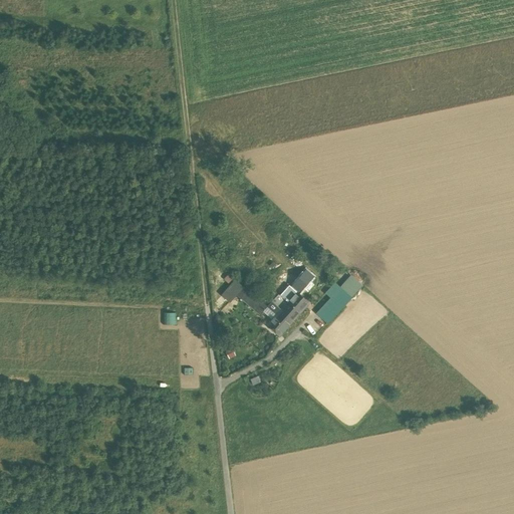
[(292,286),(299,292),(313,276),(306,270),(292,286)]
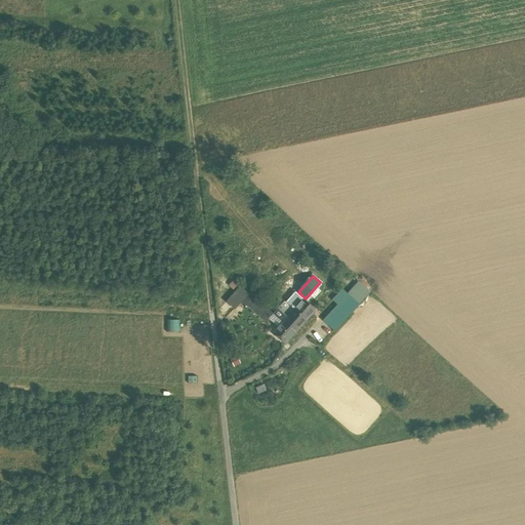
[(357,283),(323,320),(334,330),(368,293),(357,283)]
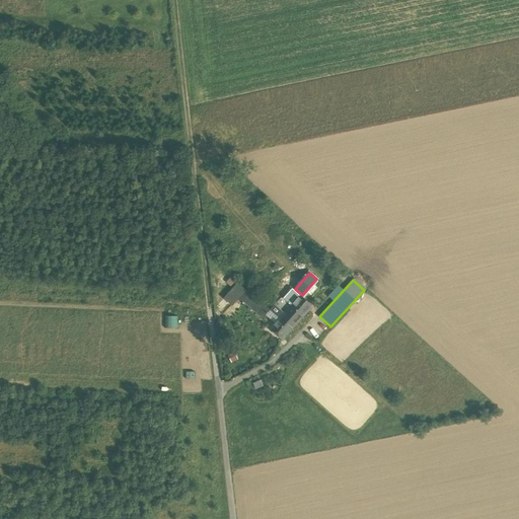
[(233,307),(246,292),(236,284),(223,298),(233,307)]
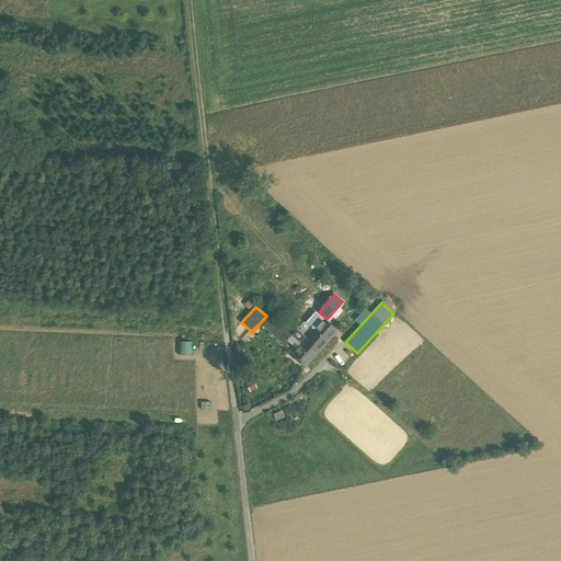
[(284,344),(292,335),(271,317),(263,324),(284,344)]
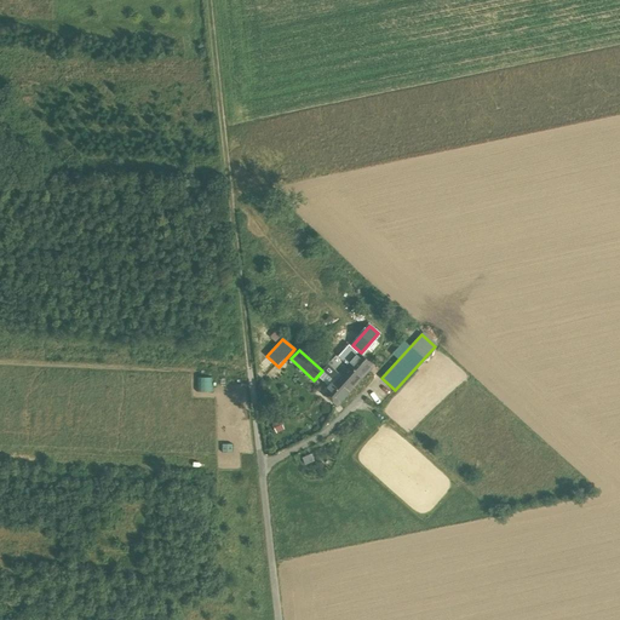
[(329,363),(354,386),(372,366),(357,352),(348,363),(338,355),(329,363)]
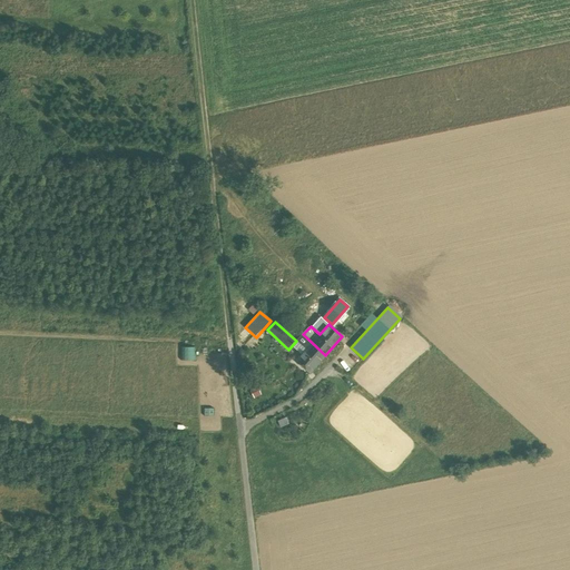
[(311,371),(325,355),(303,334),(302,334),(296,341),(306,350),(297,360),(311,371)]
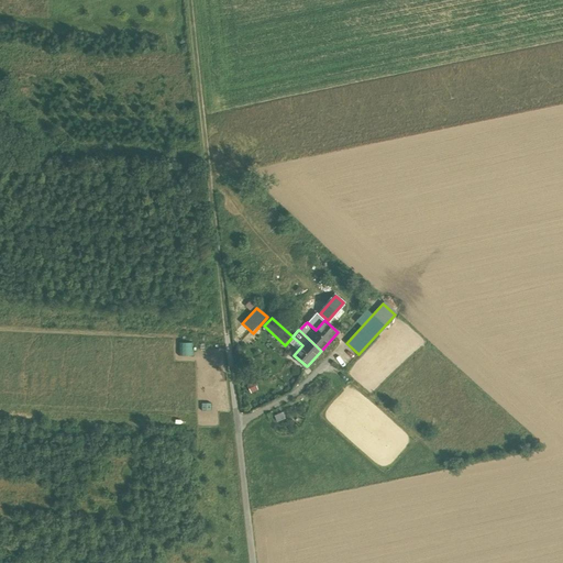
[(192,355),(192,342),(177,342),(177,355),(192,355)]
